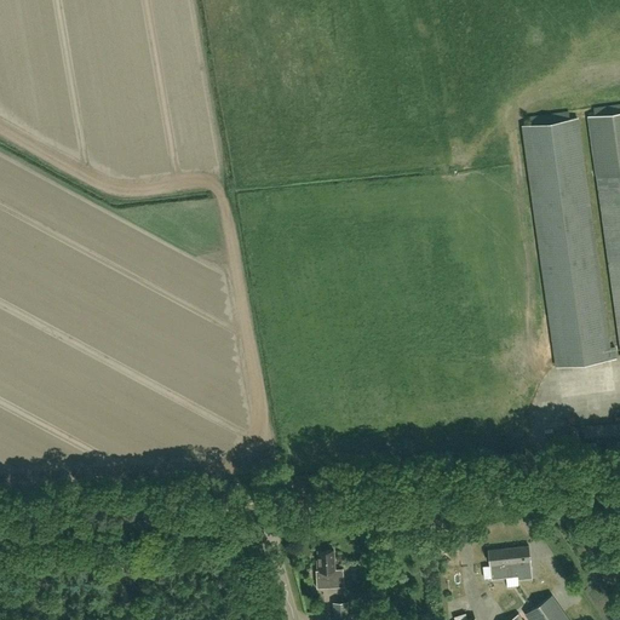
[(619,110),(587,115),(596,174),(619,349),(619,110)]
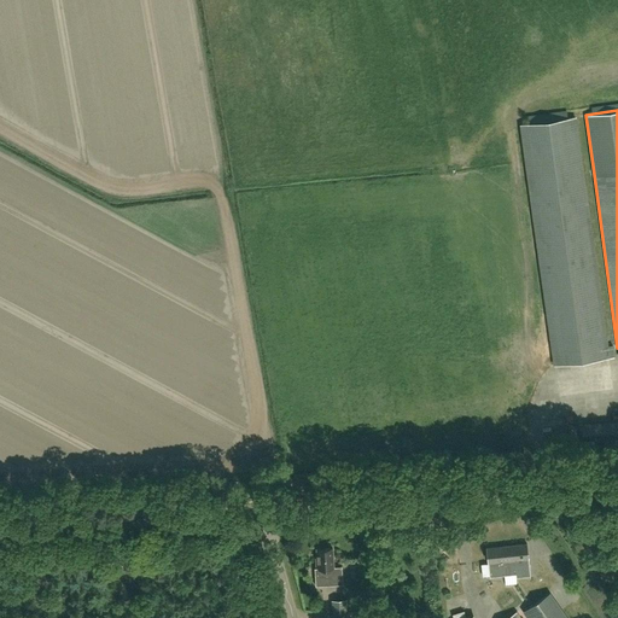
[(555,365),(608,357),(575,117),(522,126),(555,365)]
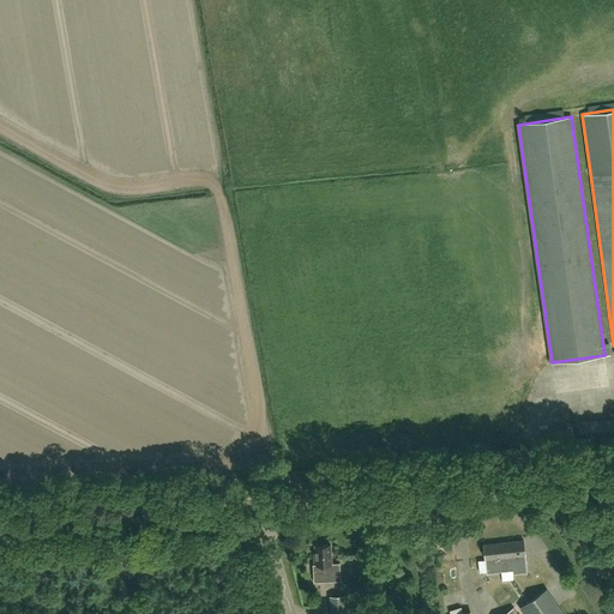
[(499,558),(500,558),(501,571),(513,570),(513,564),(524,563),(523,555),(525,555),(524,540),(498,542),(499,558)]
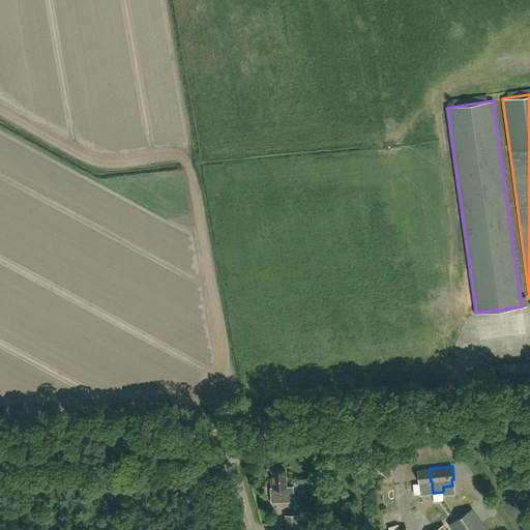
[(420,495),(433,493),(432,481),(431,481),(430,468),(417,470),(419,482),(420,495)]
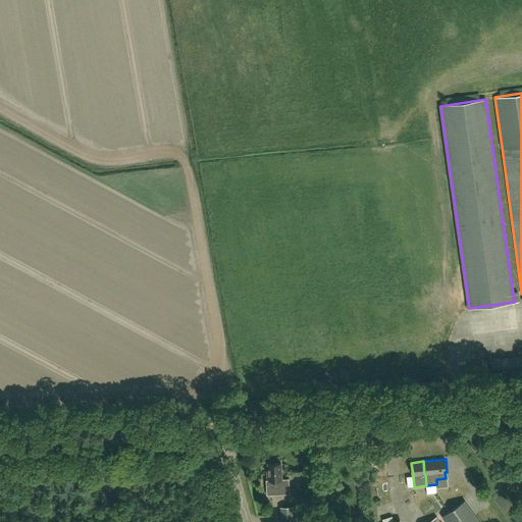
[(267,471),(267,479),(266,479),(267,494),(290,493),(289,478),(281,479),(280,463),(267,464),(268,471),(267,471)]
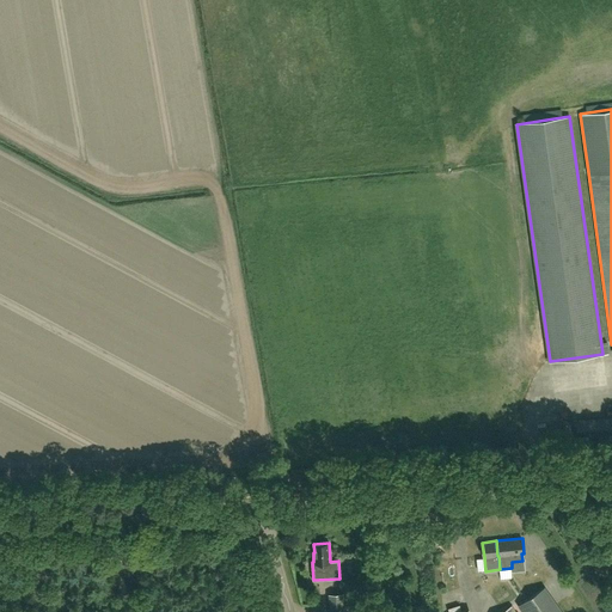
[(518,606),(521,611),(562,611),(544,587),(518,606)]
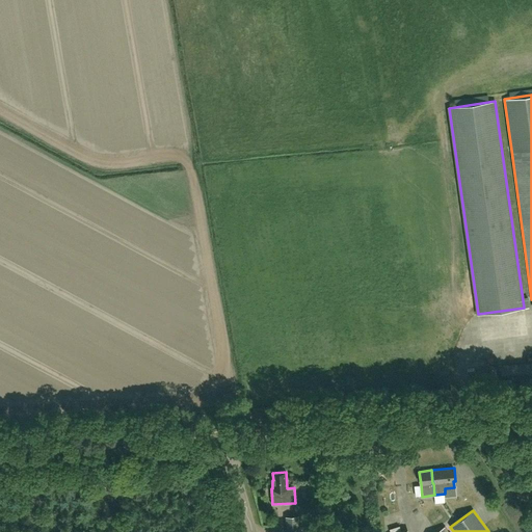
[(287,531),(298,531),(298,516),(287,516),(287,531)]
